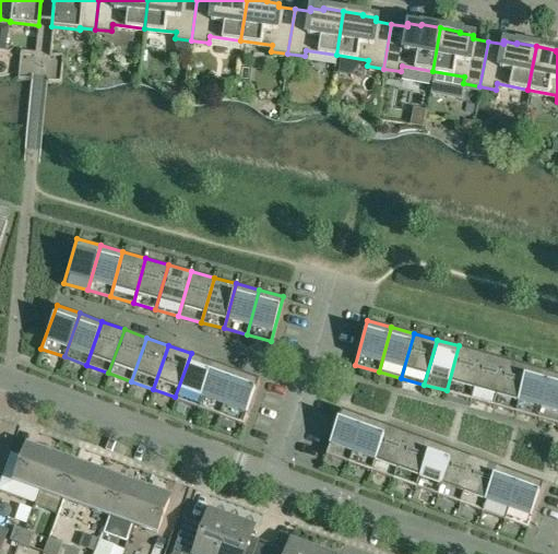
[(482,352),(459,345),(447,390),(470,397),(482,352)]
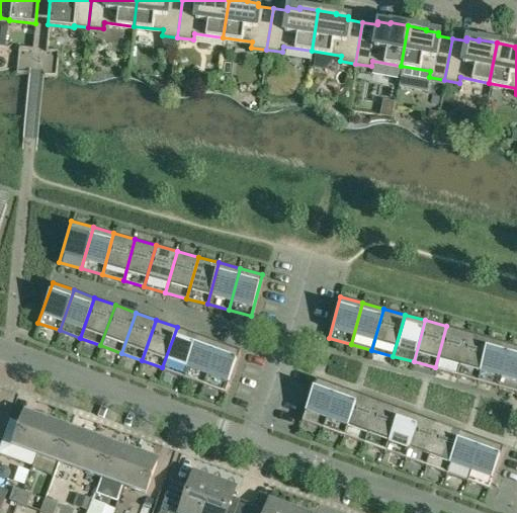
[(455,373),(467,332),(446,326),(435,367),(455,373)]
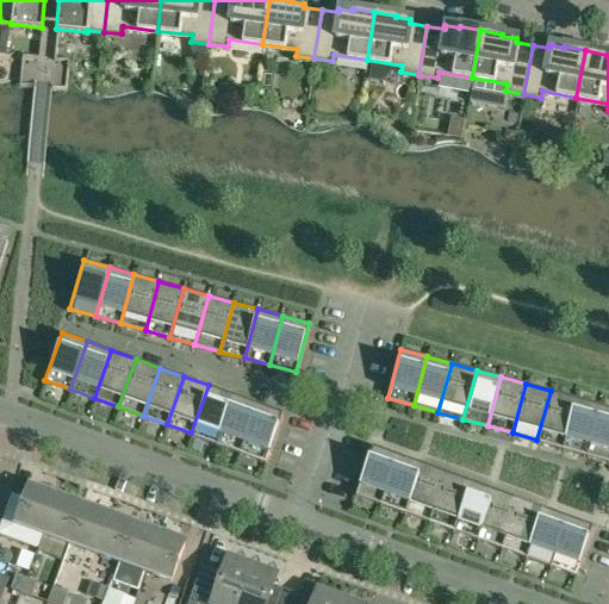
[(215,442),(232,394),(209,385),(191,433),(215,442)]
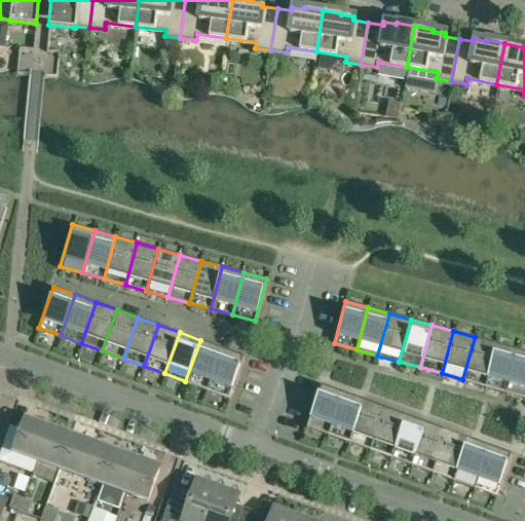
[(475,337),(462,379),(484,385),(496,343),(475,337)]
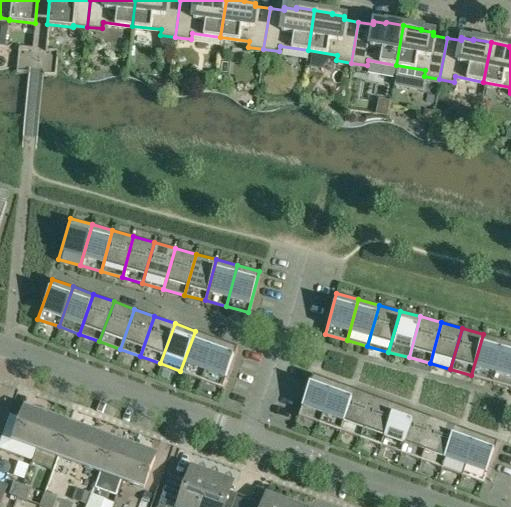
[(201,378),(215,338),(195,331),(180,371),(201,378)]
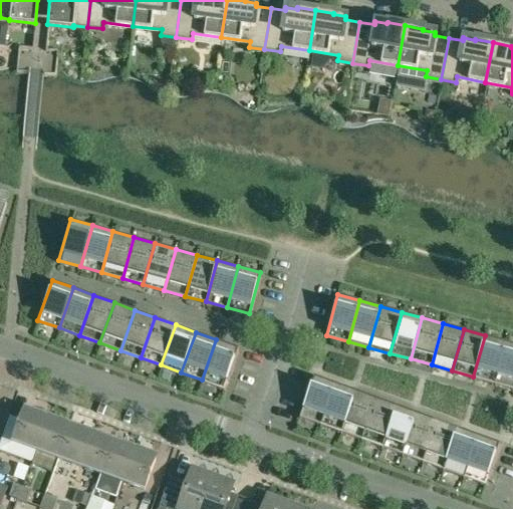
[(485,335),(473,376),(494,383),(506,341),(485,335)]
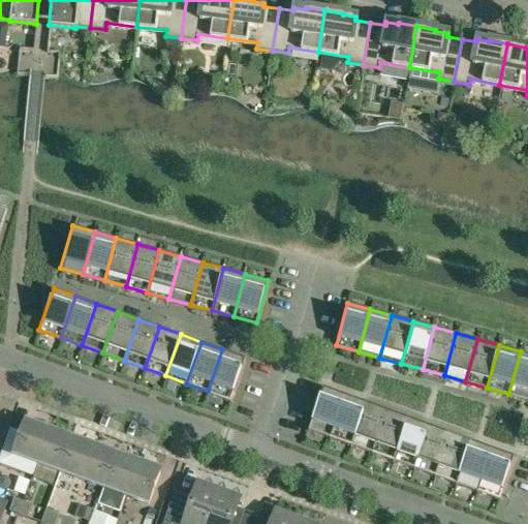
[(222,349),(208,391),(229,399),(245,358),(222,349)]
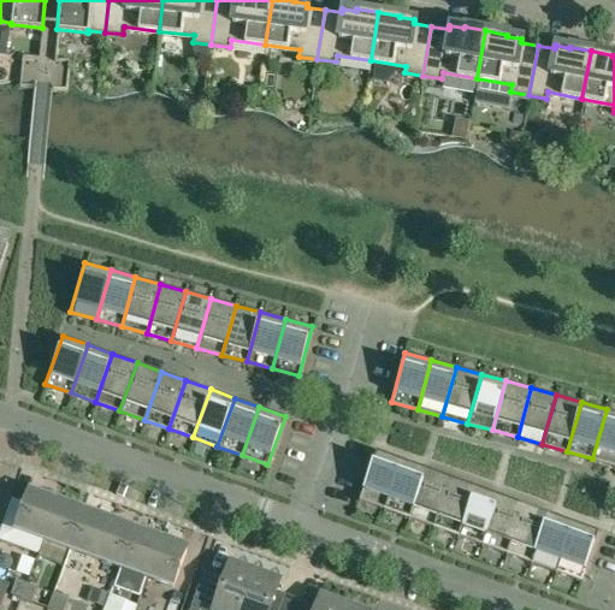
[(614,410),(607,409),(592,459),(614,465),(614,410)]
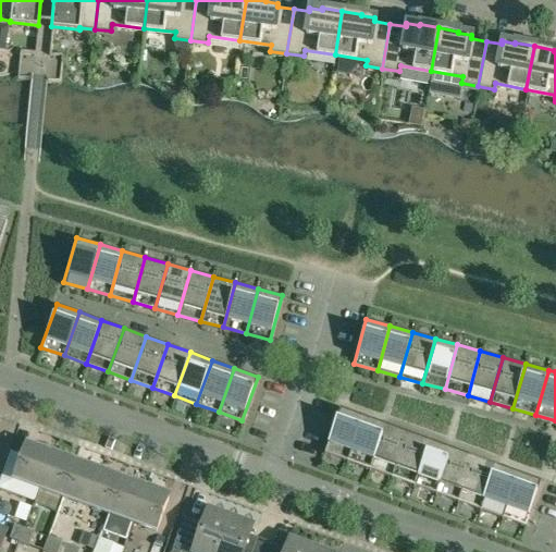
[(323,450),(347,458),(362,415),(340,406),(323,450)]
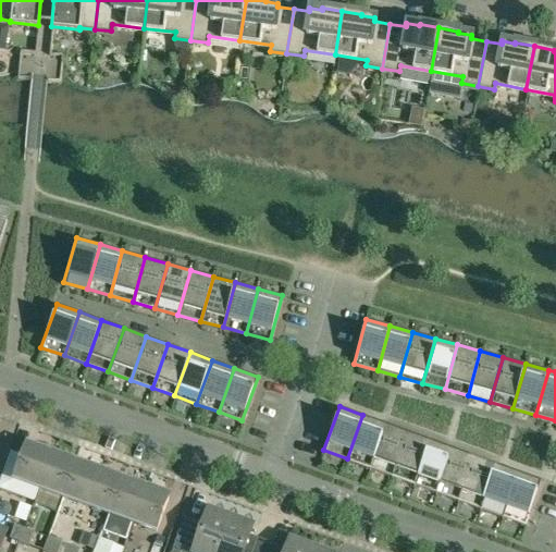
[(347,458),(369,467),(384,422),(362,415),(347,458)]
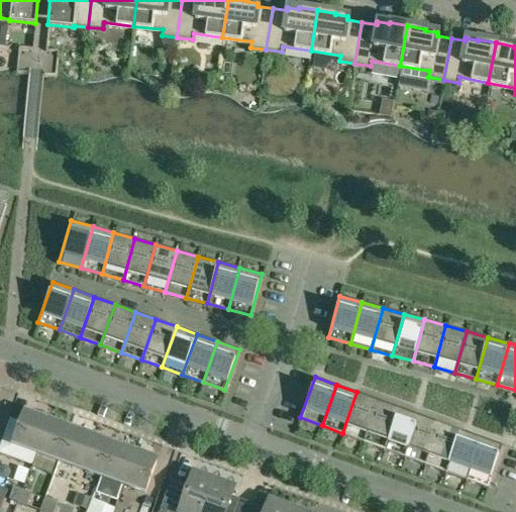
[(378,400),(356,392),(342,433),(363,440),(378,400)]
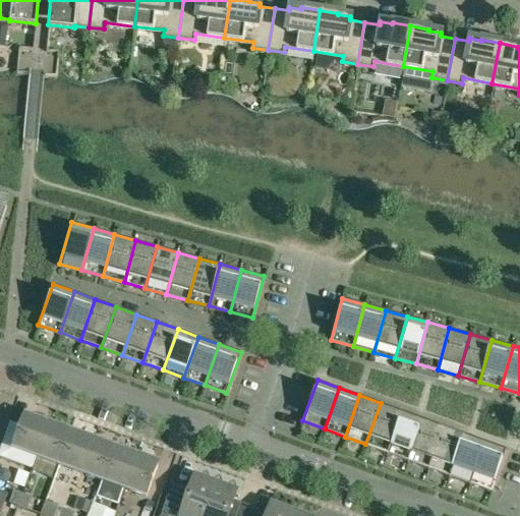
[(365,444),(387,451),(401,410),(381,403),(365,444)]
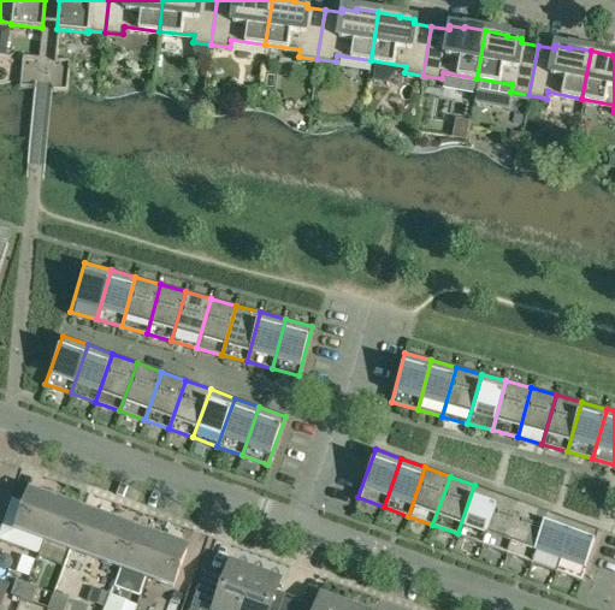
[(457,533),(482,543),(498,495),(474,485),(457,533)]
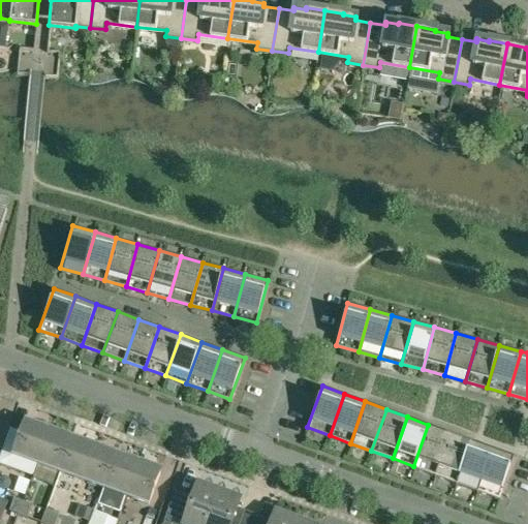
[(36,460),(48,427),(25,419),(12,452),(36,460)]
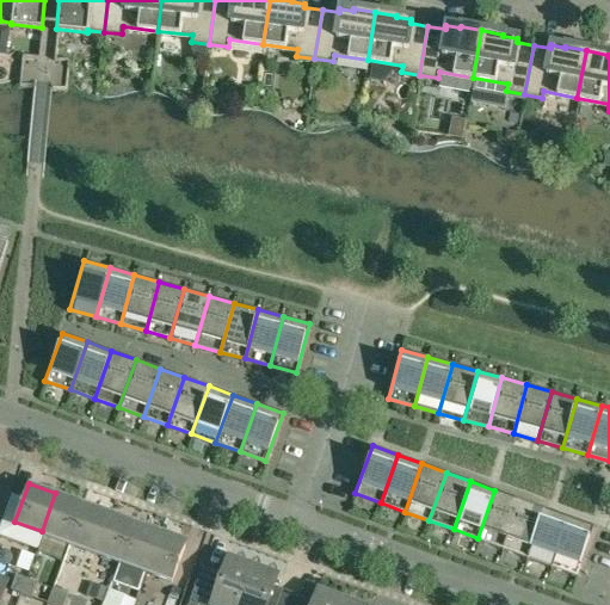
[(478,538),(501,547),(519,499),(494,491),(478,538)]
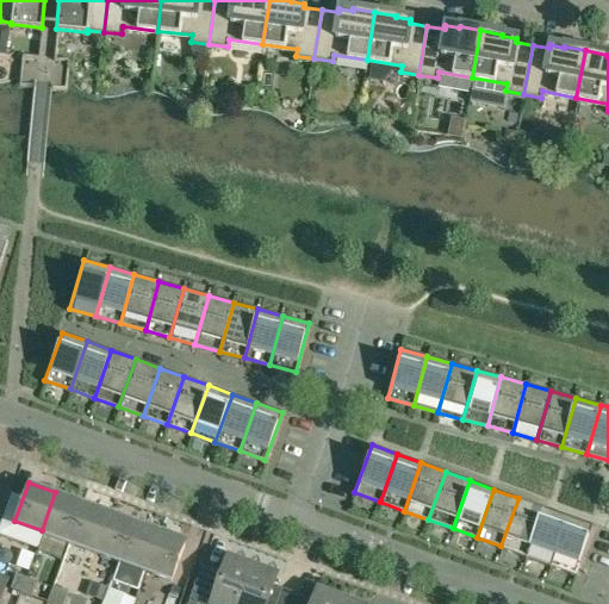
[(67,540),(81,502),(55,492),(42,530),(67,540)]
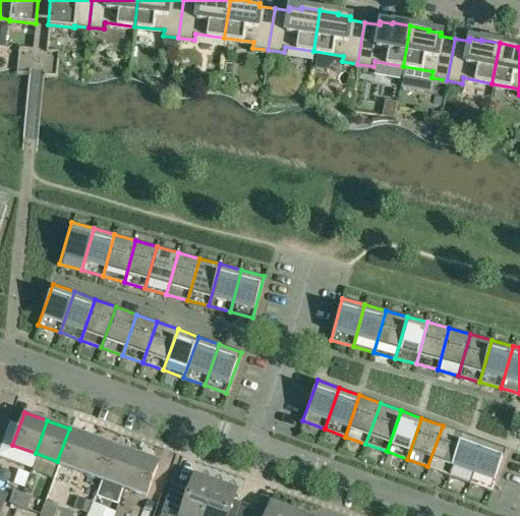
[(463,433),(443,425),(427,466),(449,474),(463,433)]
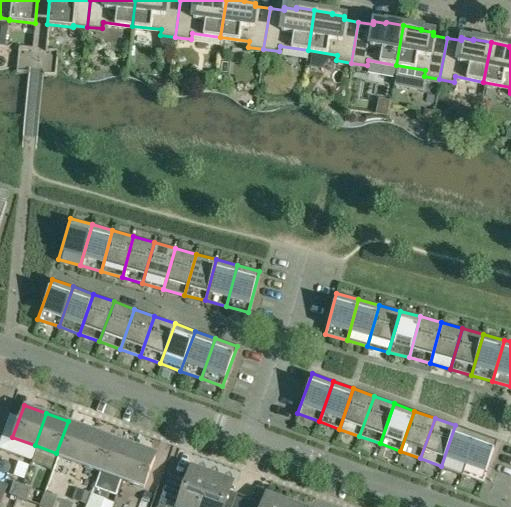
[(78,461),(89,429),(68,421),(56,453),(78,461)]
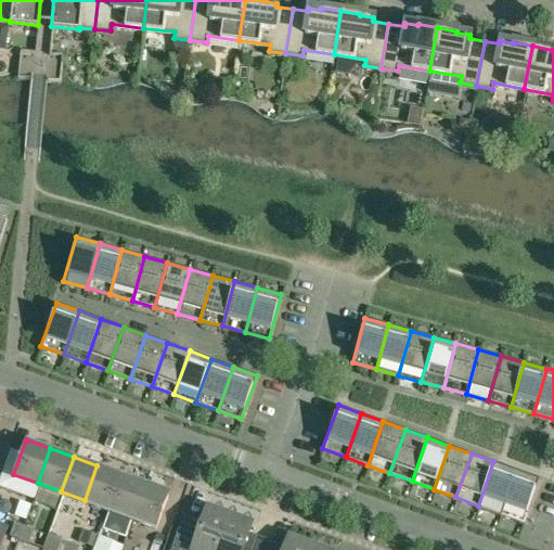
[(500,513),(515,470),(493,461),(478,506),(500,513)]
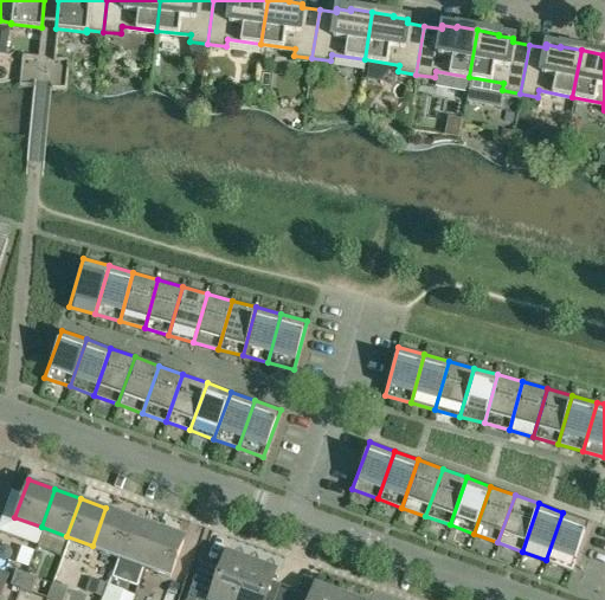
[(117,554),(132,517),(105,508),(92,546),(117,554)]
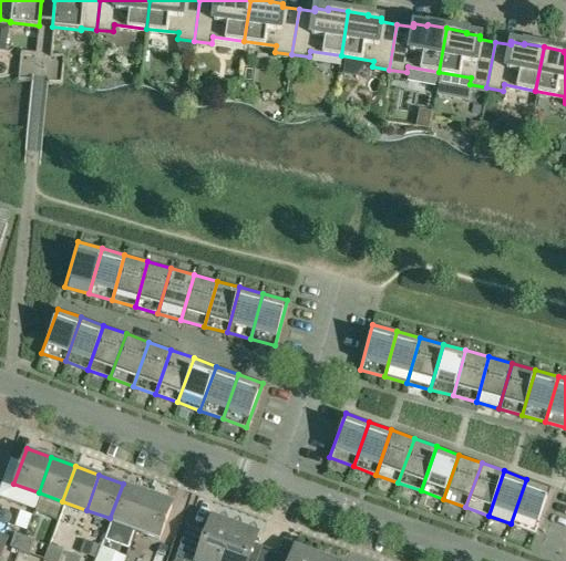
[(526,479),(511,523),(534,532),(551,488),(526,479)]
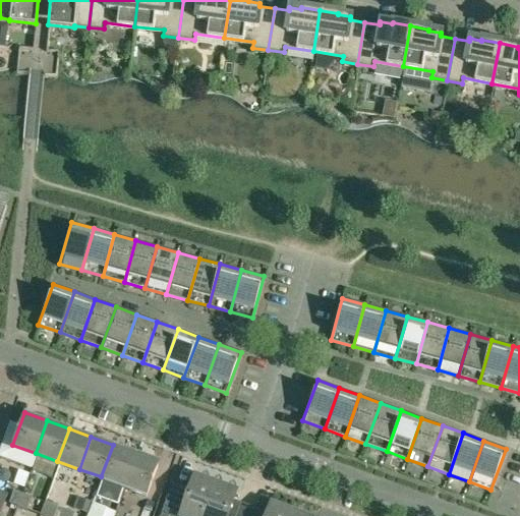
[(122,484),(134,453),(113,445),(101,476),(122,484)]
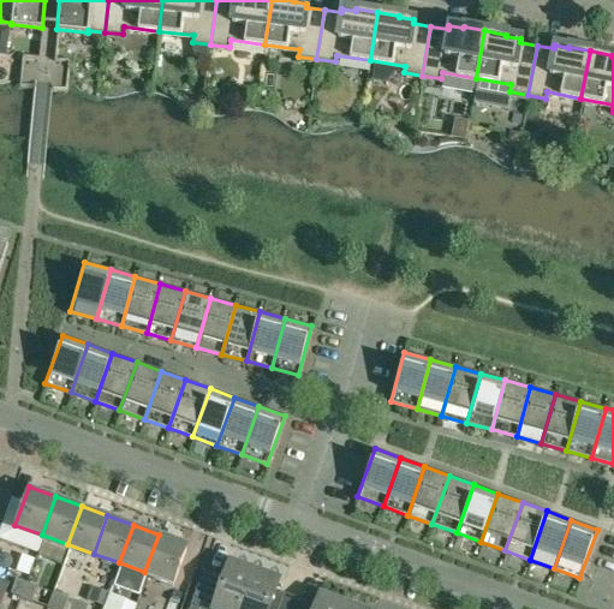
[(159,535),(144,572),(171,581),(185,544),(159,535)]
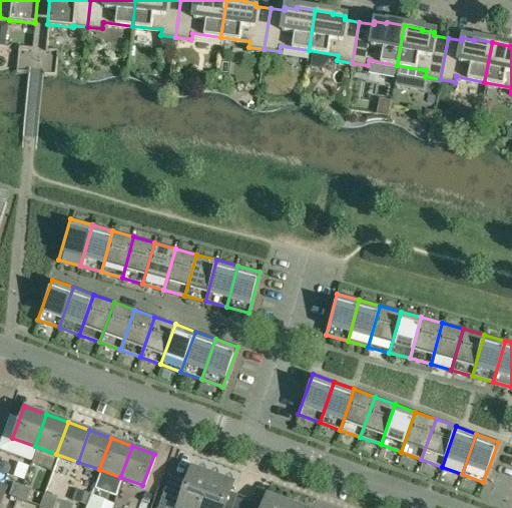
[(156,507),(159,507),(198,507),(211,474),(191,467),(187,478),(169,471),(156,507)]
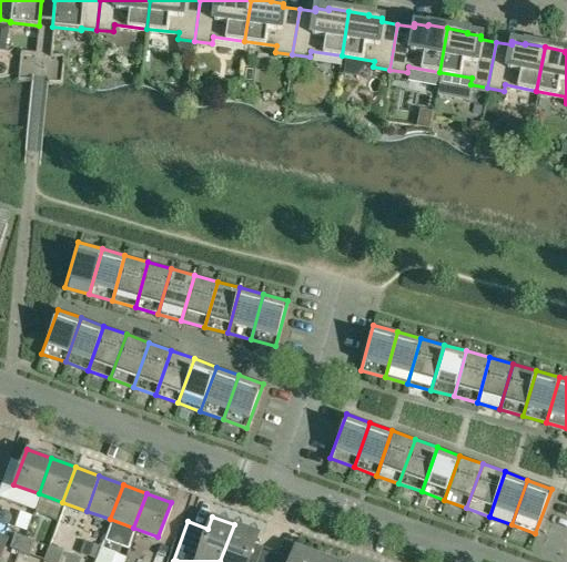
[(256,532),(234,524),(220,561),(267,561),(271,552),(251,545),(256,532)]
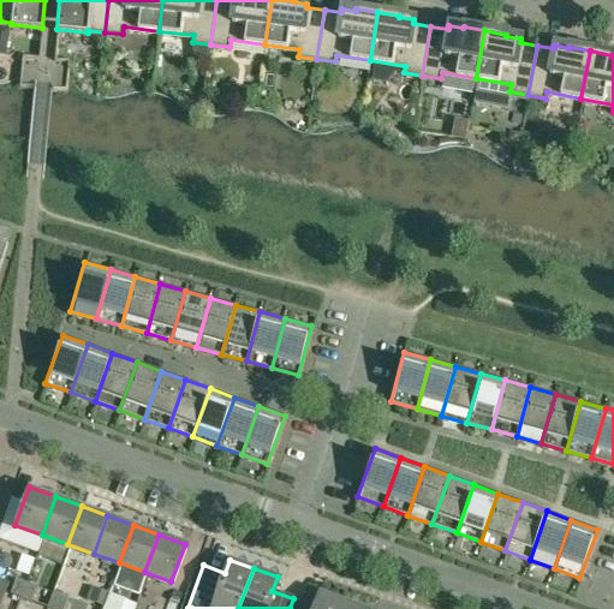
[(16,574),(10,590),(21,593),(25,579),(16,574)]
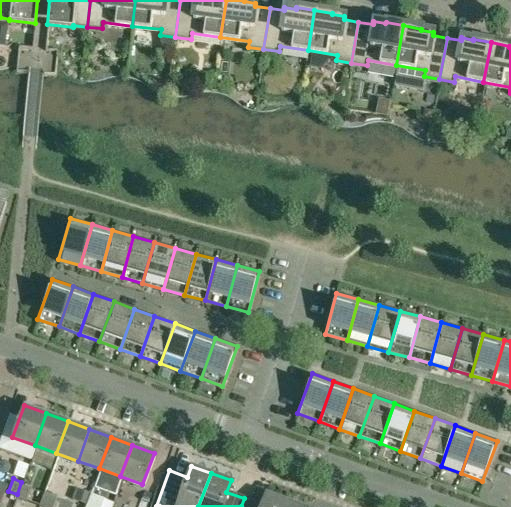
[(30,485),(21,482),(17,494),(25,497),(30,485)]
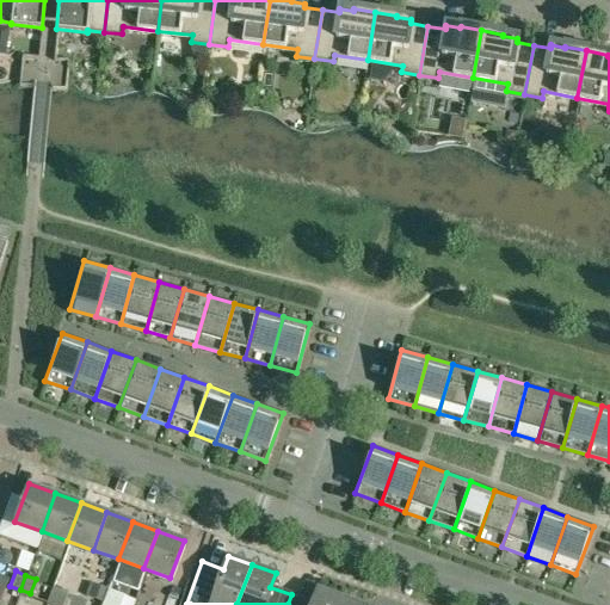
[(338,604),(342,598),(318,588),(313,603),(291,594),(288,604),(338,604)]
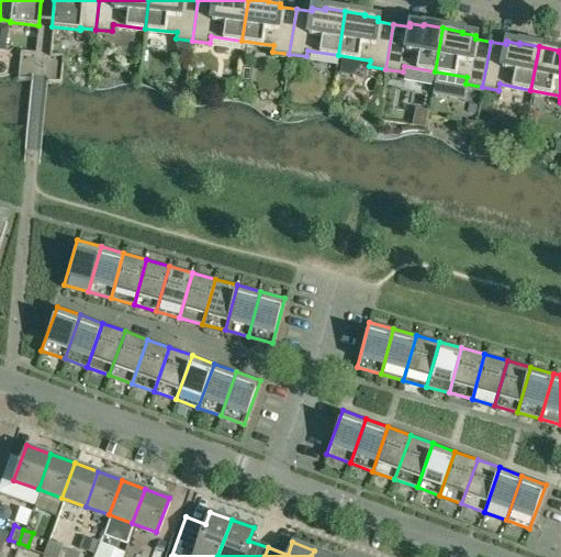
[(60,543),(56,556),(57,556),(66,556),(70,546),(60,543)]
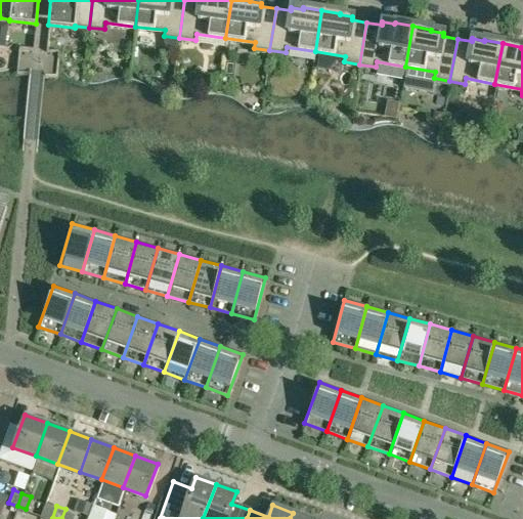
[(72,518),(74,512),(66,509),(61,518),(72,518)]
